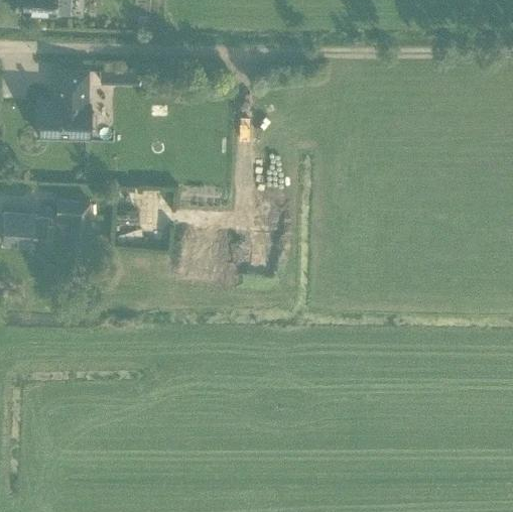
[(24,0),(23,7),(73,10),(73,0),(24,0)]
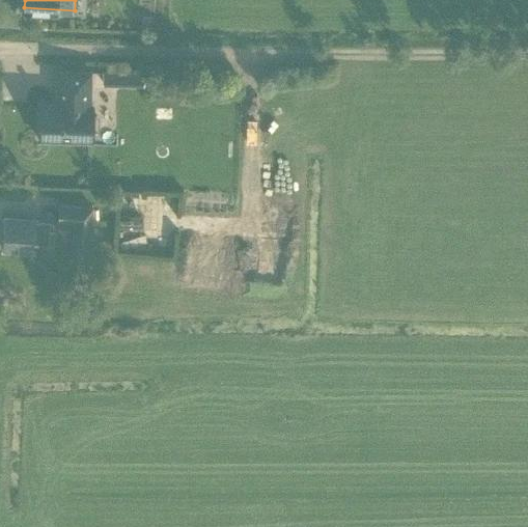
[(94,111),(94,100),(92,100),(92,66),(59,65),(59,99),(43,99),(42,135),(93,136),(94,125),(99,125),(99,111),(94,111)]
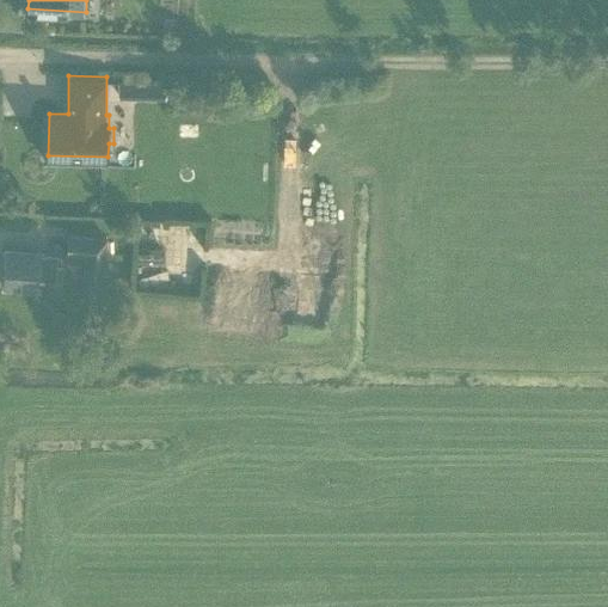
[(122,93),(143,94),(143,78),(122,77),(122,93)]
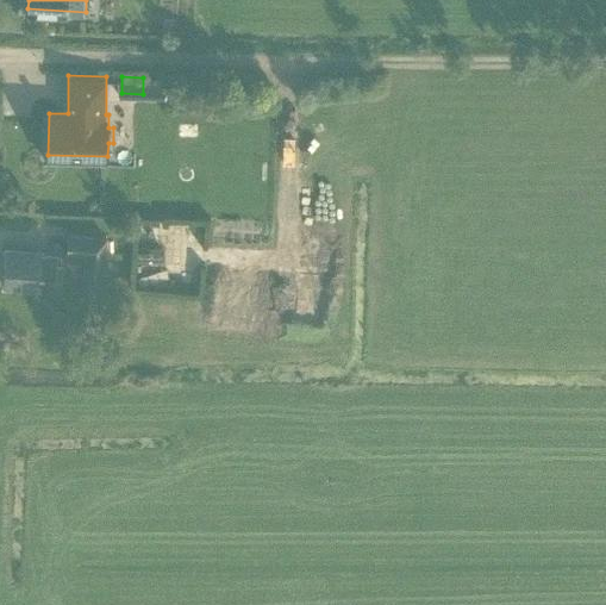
[(108,232),(72,230),(69,248),(89,250),(87,269),(105,270),(108,232)]
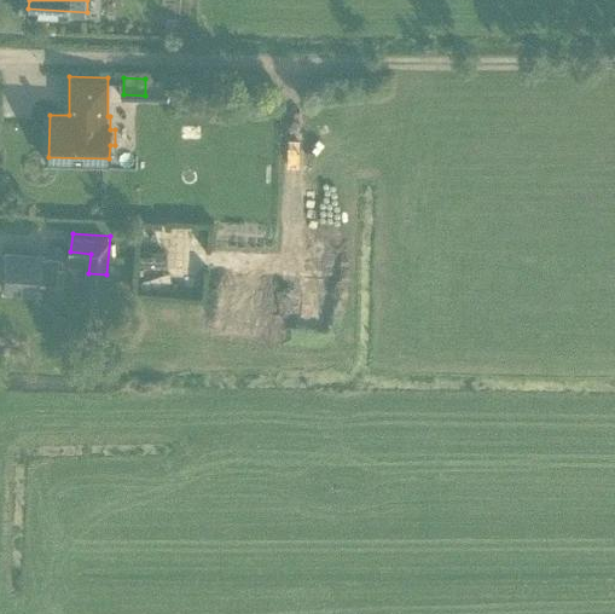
[(1,247),(32,247),(30,235),(1,235),(1,247)]
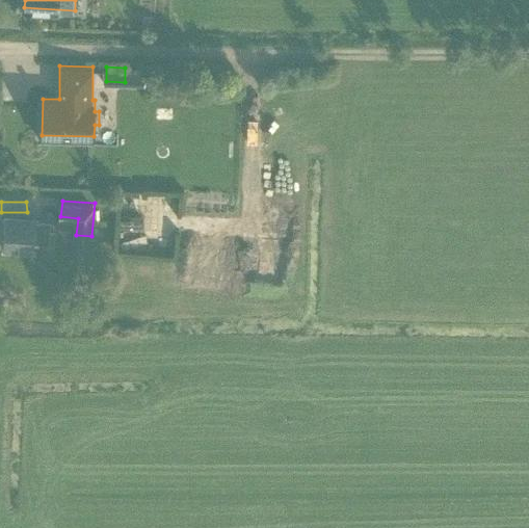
[(38,215),(6,212),(4,243),(36,246),(37,238),(50,239),(52,216),(38,215)]
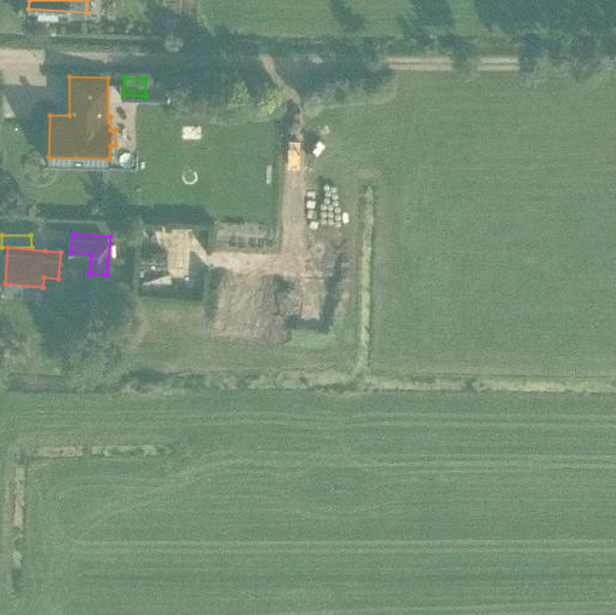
[(109,283),(93,282),(92,310),(108,311),(109,283)]
